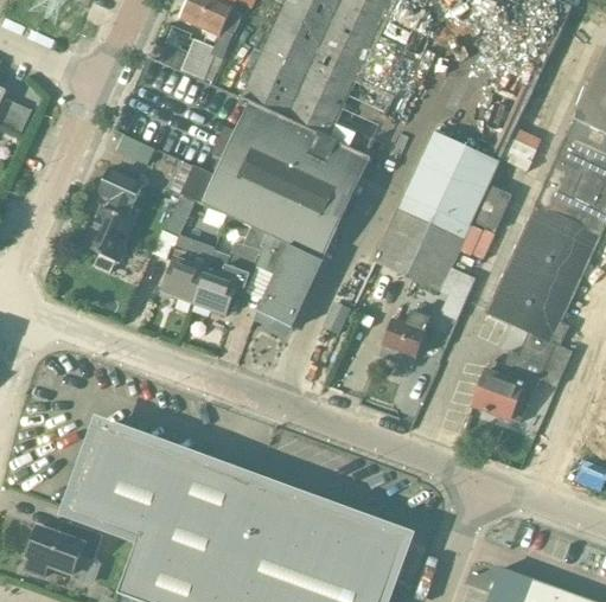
[(179,191),(179,193),(182,193),(204,203),(227,213),(250,224),(242,243),(234,239),(230,253),(215,248),(214,248),(206,269),(193,303),(225,315),(237,285),(244,287),(249,275),(247,274),(247,273),(249,274),(260,249),(259,249),(261,245),(262,245),(255,264),(275,274),(259,311),(292,326),(325,258),(372,159),(329,138),(393,0),(287,0),(242,98),(250,102),(238,128),(217,174),(196,165),(192,164),(192,165),(179,191)]
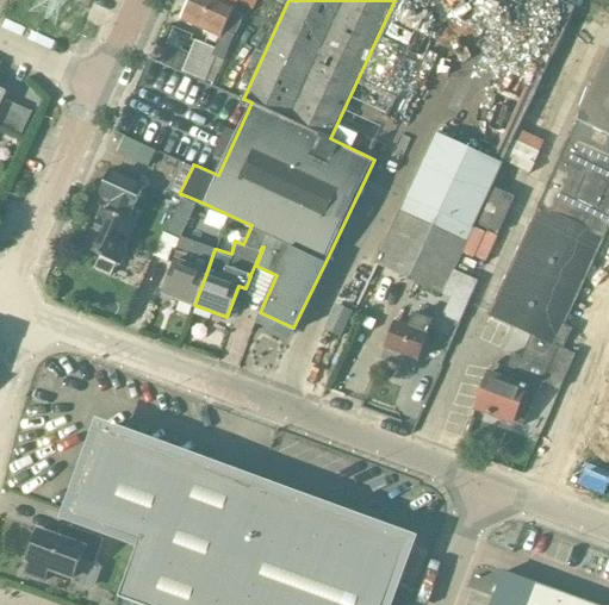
[(188,0),(181,18),(221,36),(223,30),(232,33),(241,14),(232,10),(236,1),(234,0),(188,0)]
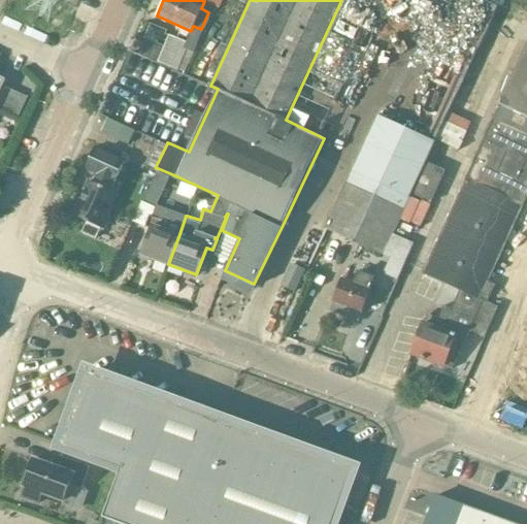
[(168,32),(157,59),(185,70),(194,50),(186,45),(188,40),(168,32)]
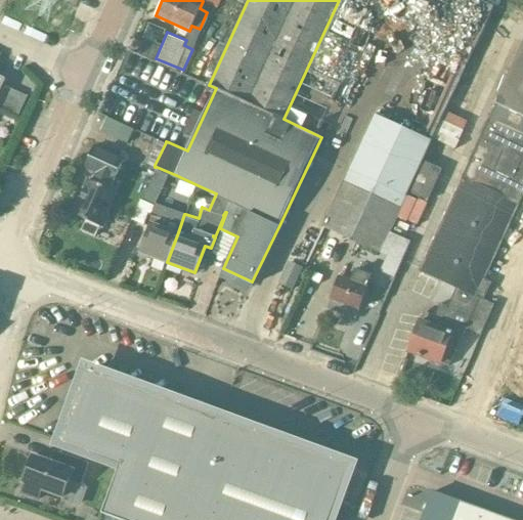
[(420,320),(407,348),(447,363),(465,326),(466,327),(480,332),(494,301),(483,296),(490,278),(485,276),(522,192),(522,45),(420,271),(456,287),(448,305),(441,303),(436,316),(430,313),(427,323),(420,320)]
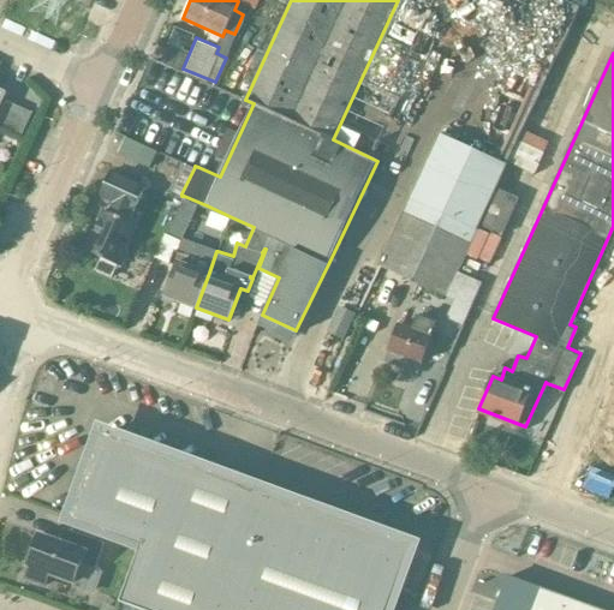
[(0,125),(18,133),(29,109),(3,97),(0,102),(0,125)]
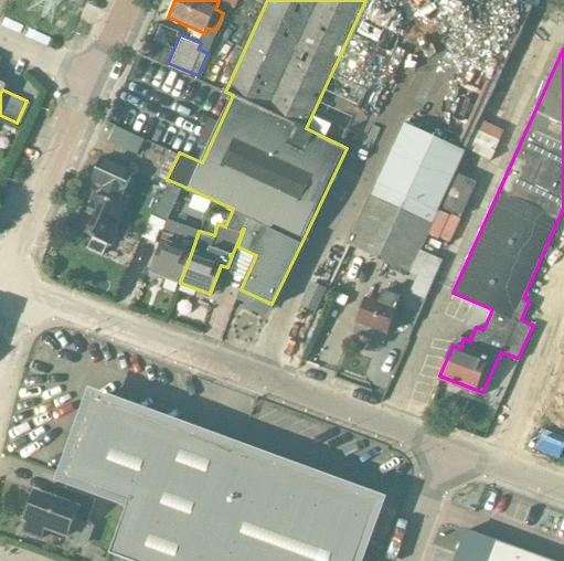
[(347,241),(408,270),(439,204),(455,171),(465,149),(402,120),(394,139),(347,241)]
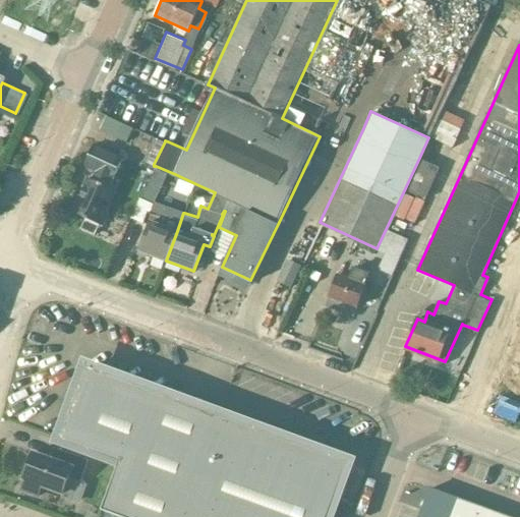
[(88,177),(71,211),(84,217),(80,227),(93,232),(97,223),(97,222),(102,224),(107,213),(105,212),(115,190),(107,186),(111,177),(113,178),(123,158),(93,144),(83,165),(96,171),(92,179),(88,177)]
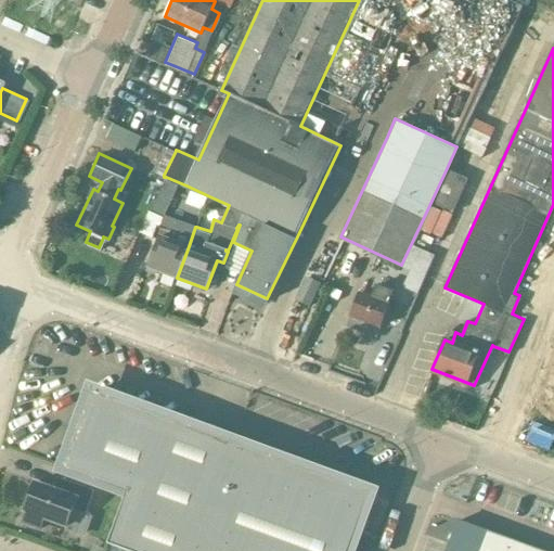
[(451,210),(466,177),(447,168),(432,201),(451,210)]
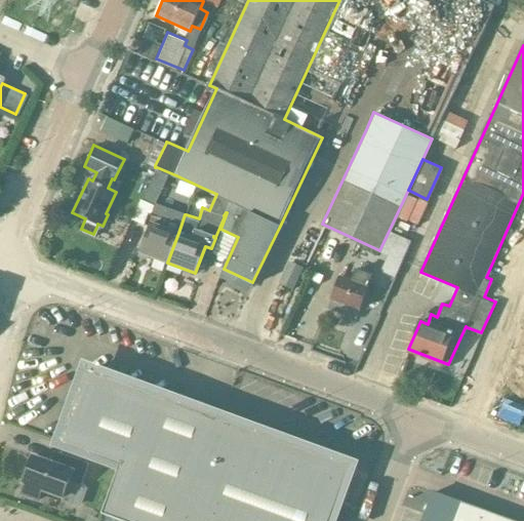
[(150,227),(140,253),(167,263),(178,233),(177,233),(185,214),(186,212),(155,201),(168,173),(156,167),(142,196),(154,202),(151,213),(148,212),(148,213),(144,225),(150,227)]
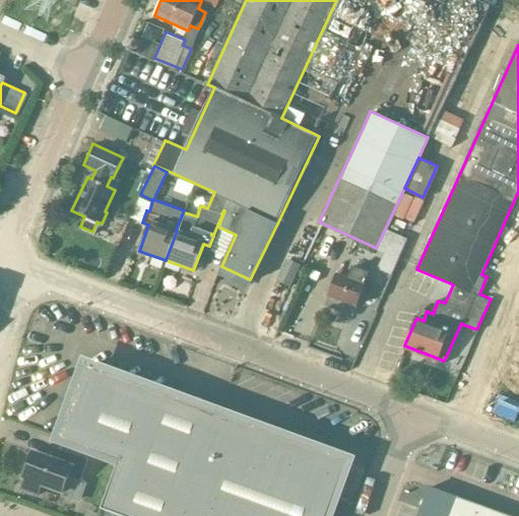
[(314,259),(327,263),(337,233),(323,229),(314,259)]
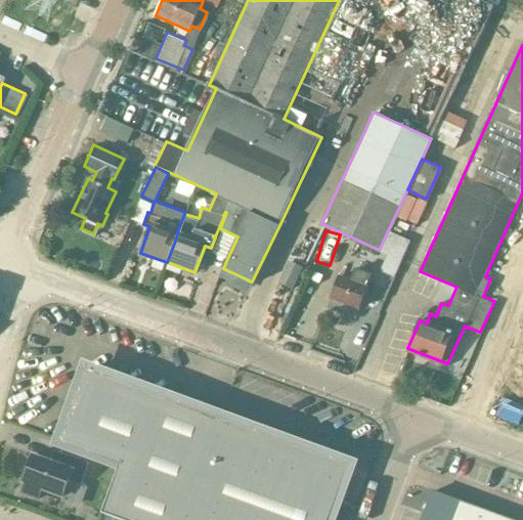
[(288,259),(277,280),(292,288),(302,265),(288,259)]
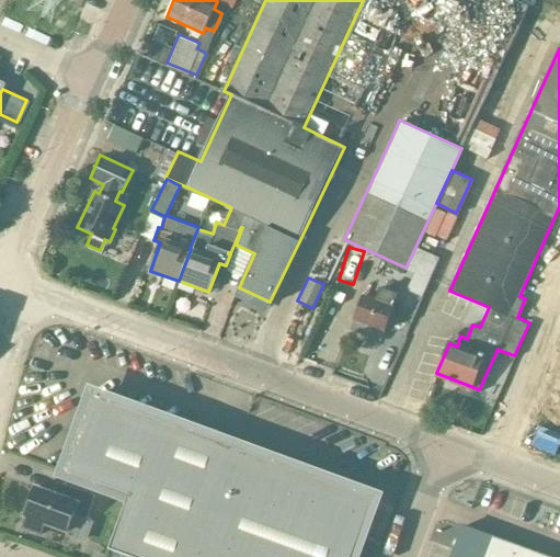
[(363,296),(351,330),(381,340),(398,293),(378,285),(374,299),(363,296)]
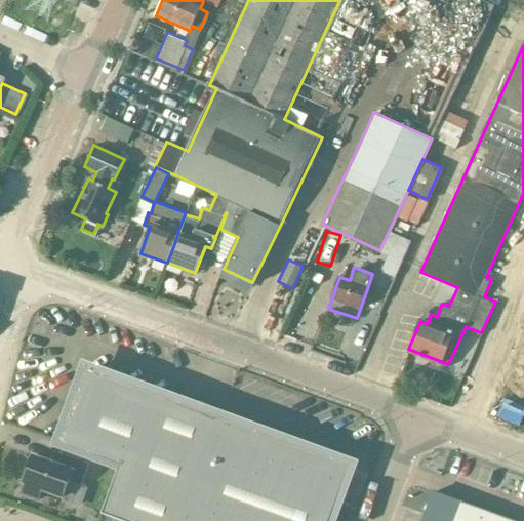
[(306,268),(286,322),(301,327),(321,274),(306,268)]
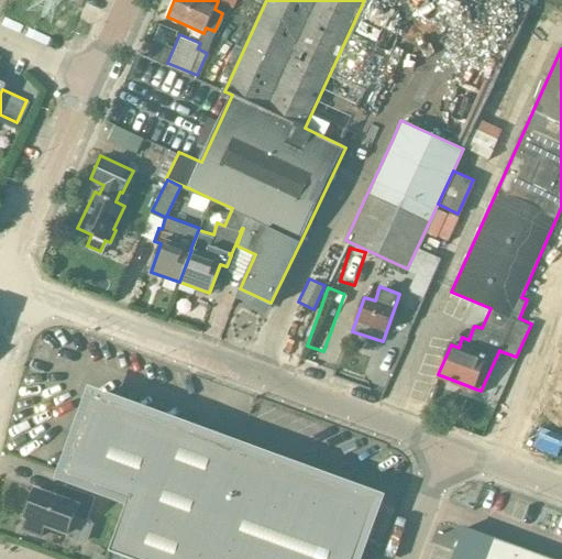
[(549,387),(537,419),(561,428),(561,425),(561,374),(557,373),(560,363),(547,358),(537,383),(549,387)]
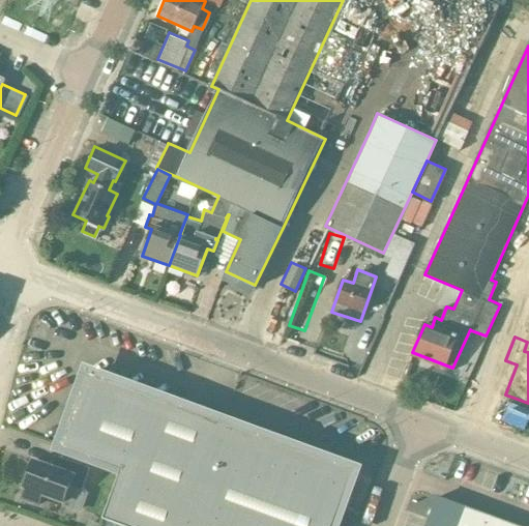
[(121,468),(101,519),(122,525),(331,525),(352,471),(88,373),(61,445),(121,468)]
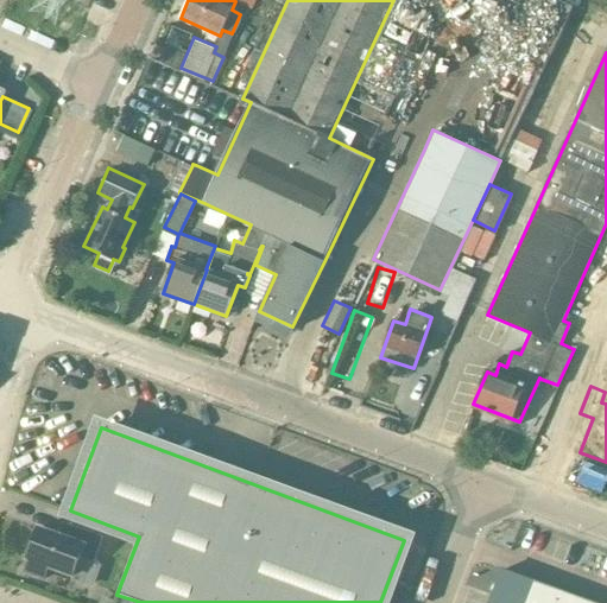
[(29,559),(25,570),(43,577),(48,566),(92,583),(99,563),(93,560),(95,554),(102,535),(69,524),(64,537),(57,534),(37,527),(25,558),(29,559)]
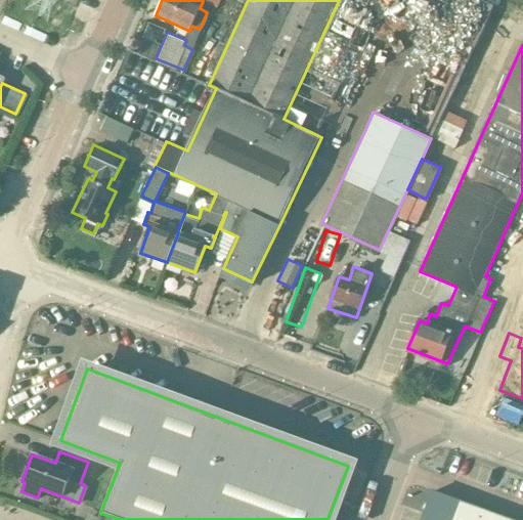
[(419,519),(520,519),(471,503),(460,499),(431,488),(419,519)]
